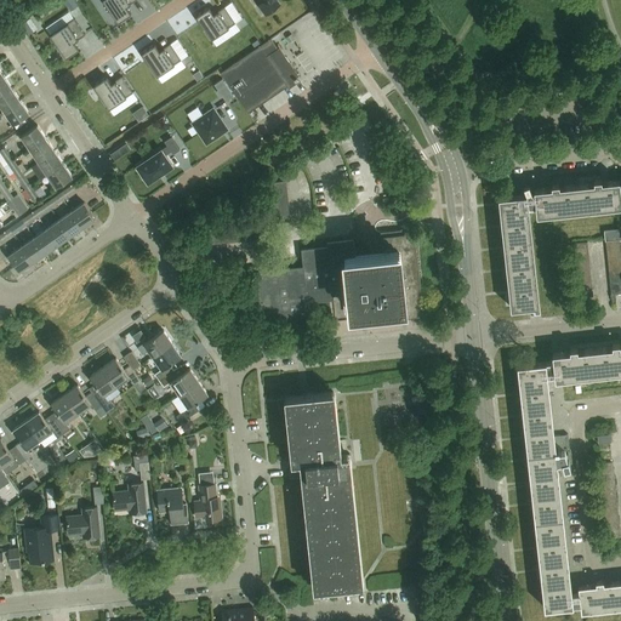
[(73,0),(63,0),(70,10),(78,5),(73,0)]
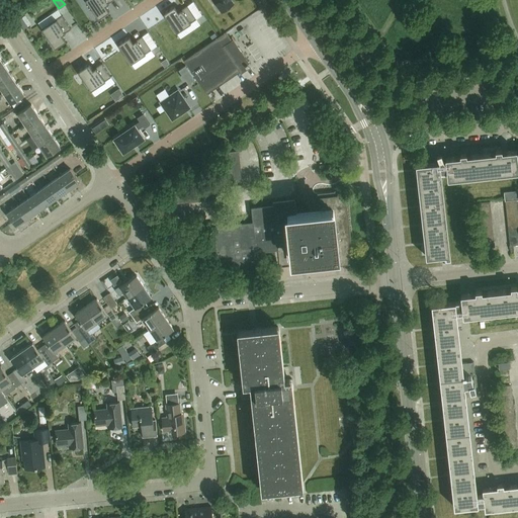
[(86,0),(97,16),(98,18),(109,11),(105,5),(112,0),(86,0)]
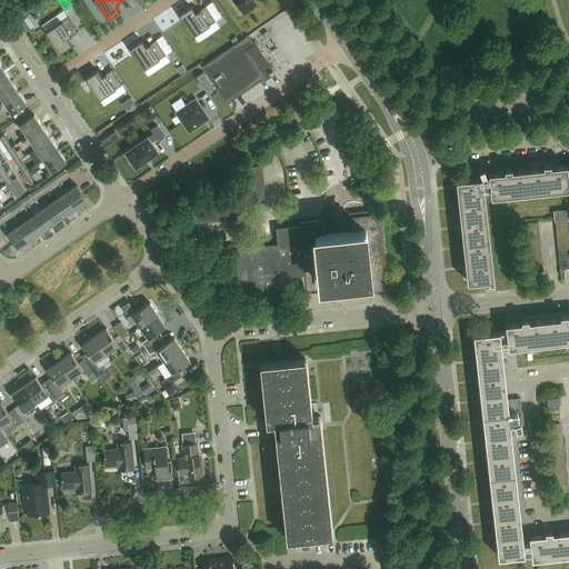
[(241,0),(242,1),(238,5),(243,13),(257,3),(253,0),(241,0)]
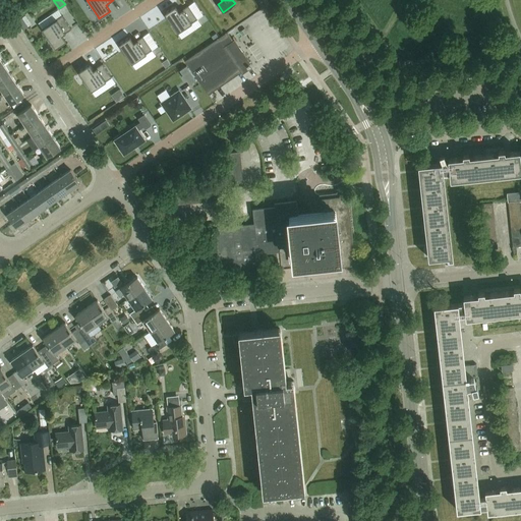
[(175,7),(165,14),(177,34),(197,20),(188,6),(179,12),(175,7)]
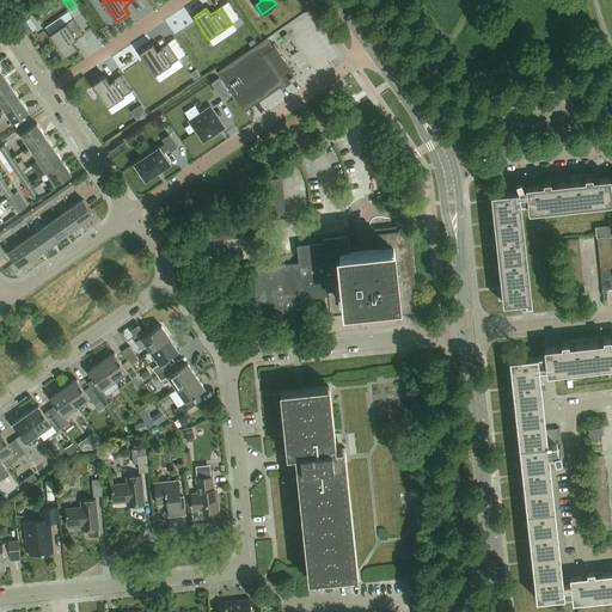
[(30,18),(22,23),(28,31),(35,25),(30,18)]
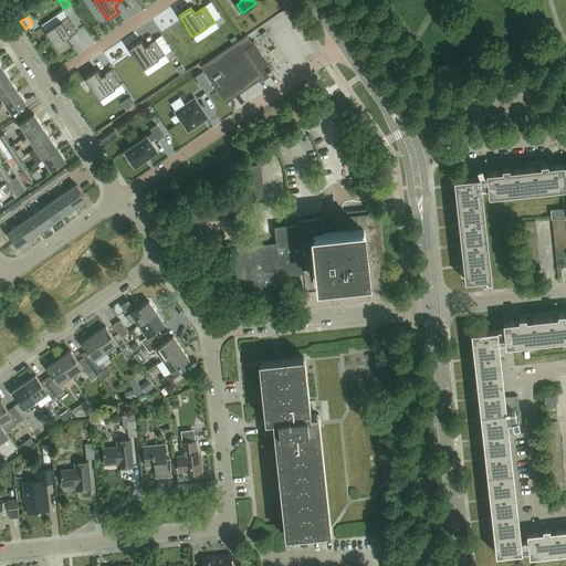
[(71,22),(49,37),(63,58),(75,50),(71,43),(81,37),(71,22)]
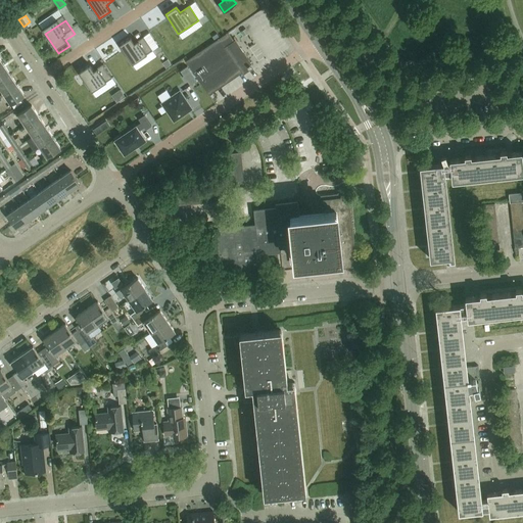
[(251,66),(228,33),(186,61),(209,95),(251,66)]
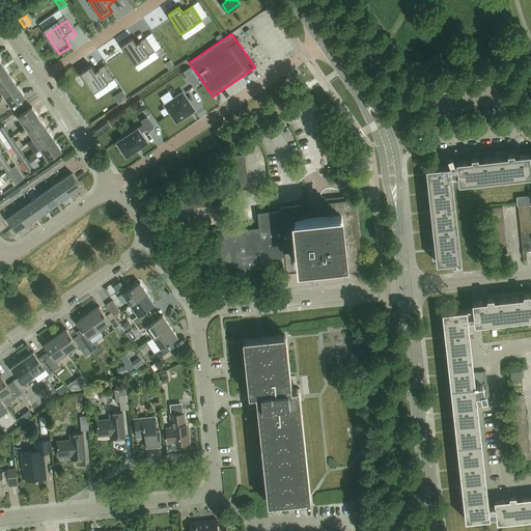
[(133,38),(121,46),(135,65),(155,52),(145,37),(136,44),(133,38)]
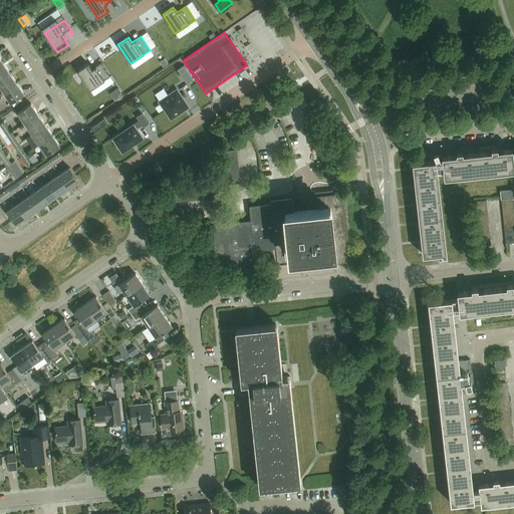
[(0,78),(10,72),(2,61),(0,63),(0,78)]
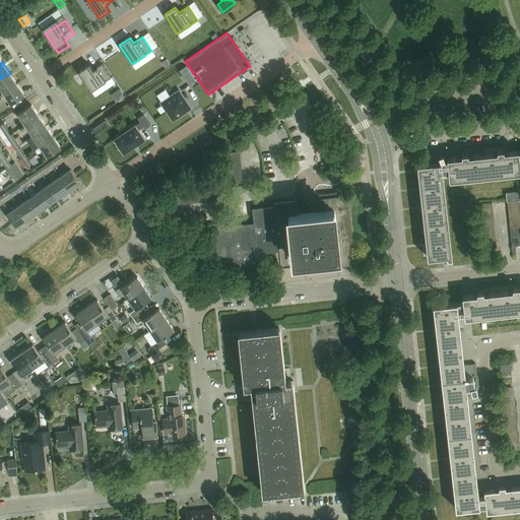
[(186,66),(179,71),(189,84),(196,79),(186,66)]
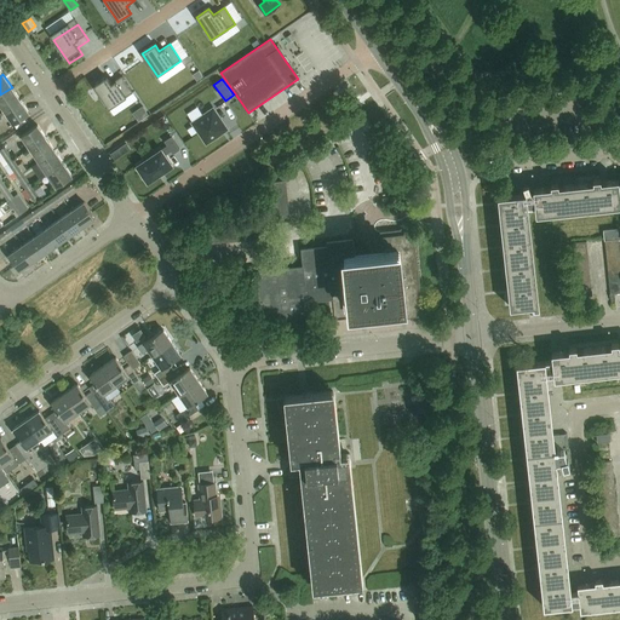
[(101,81),(87,90),(103,113),(127,97),(116,80),(105,89),(101,81)]
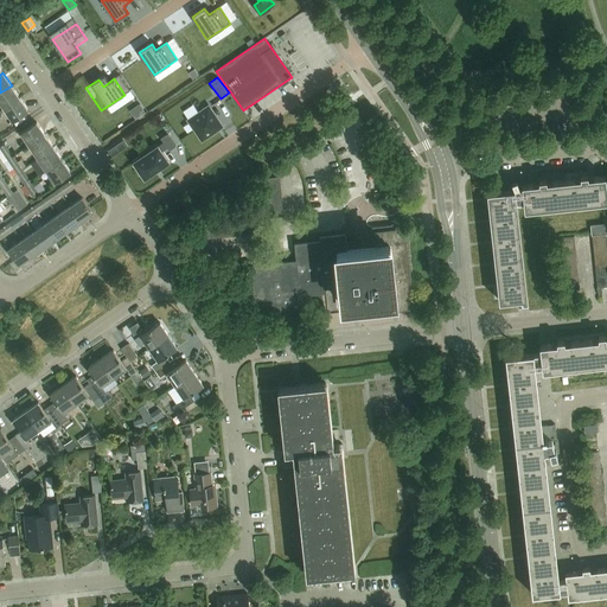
[(0,102),(4,108),(20,97),(12,85),(0,93),(0,102)]
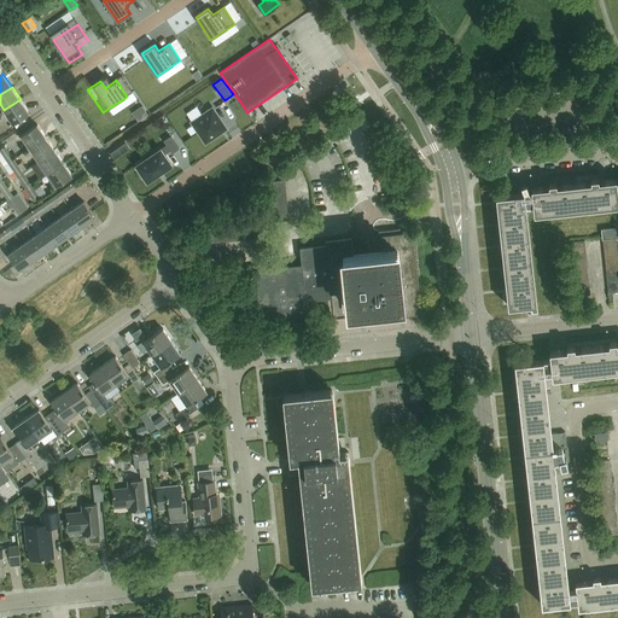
[(13,123),(29,112),(21,99),(4,110),(13,123)]
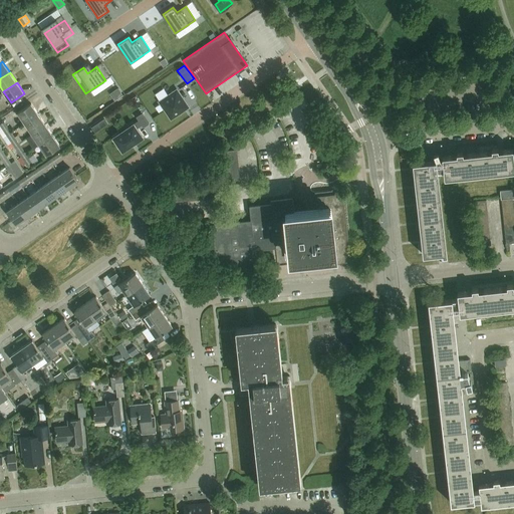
[(118,87),(110,93),(114,100),(122,94),(118,87)]
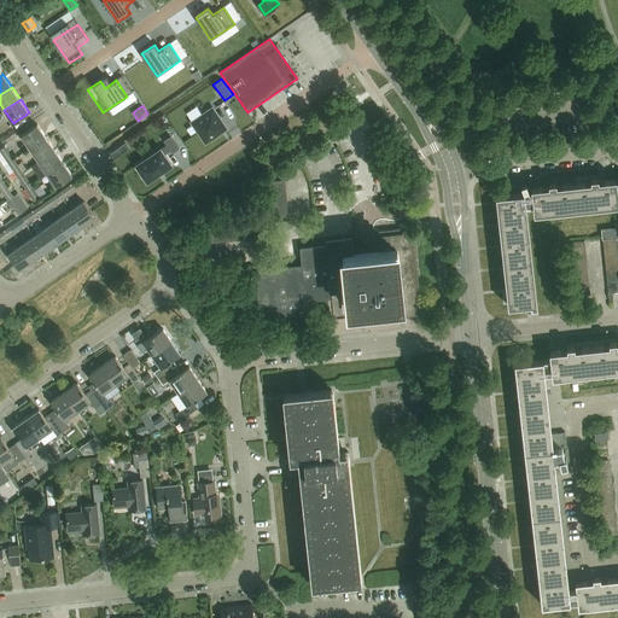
[(213,108),(191,123),(205,144),(227,128),(213,108)]
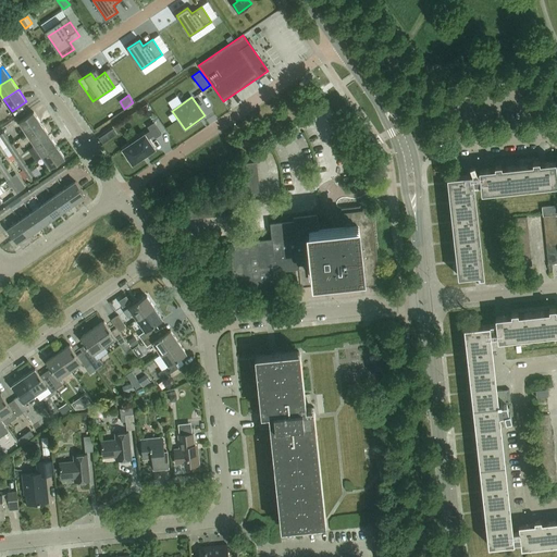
[(27,134),(41,124),(34,112),(20,122),(27,134)]
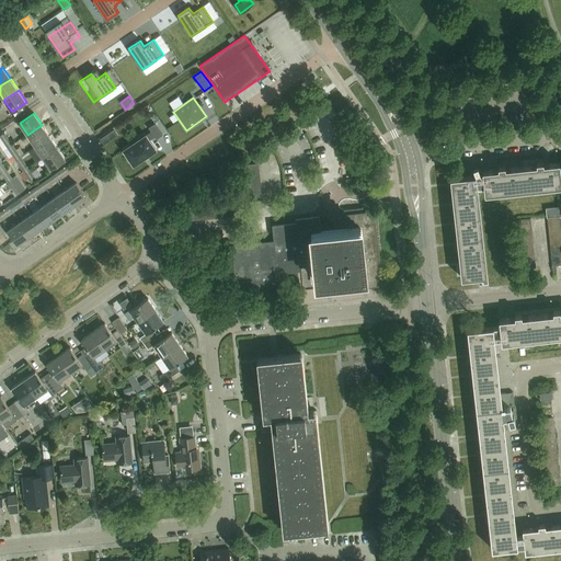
[(35,146),(49,136),(42,125),(27,135),(35,146)]
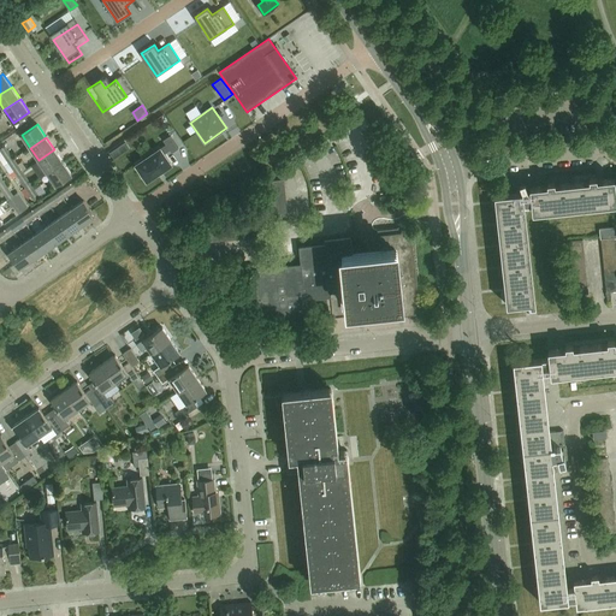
[(143,177),(147,182),(170,166),(163,155),(169,152),(171,154),(178,149),(170,137),(163,141),(165,146),(136,166),(138,170),(136,171),(142,179),(143,177)]
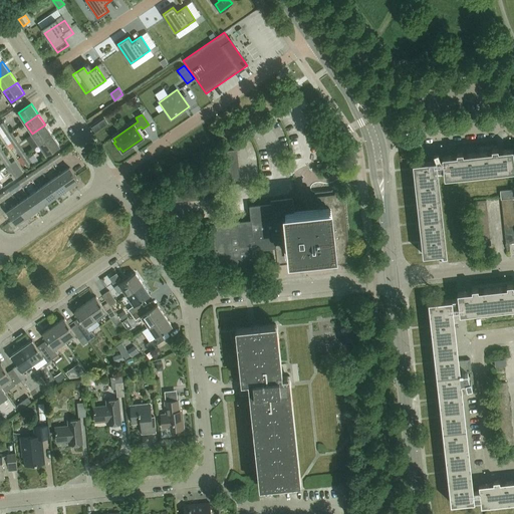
[(0,125),(7,136),(12,133),(4,121),(0,123),(0,125)]
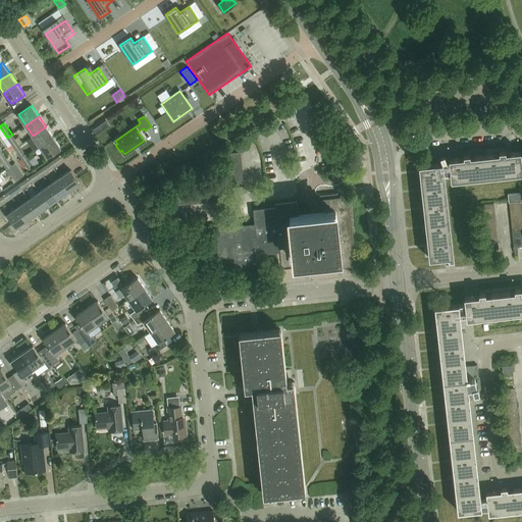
[(99,124),(93,128),(96,135),(103,131),(99,124)]
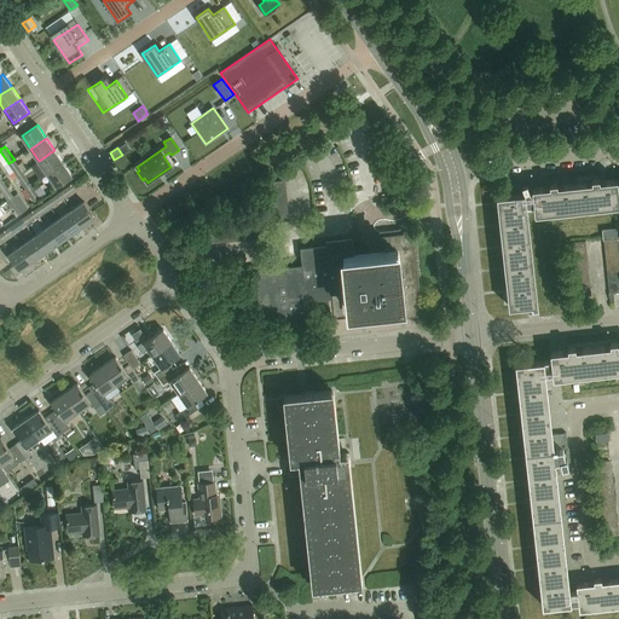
[(47,174),(64,162),(55,150),(39,161),(47,174)]
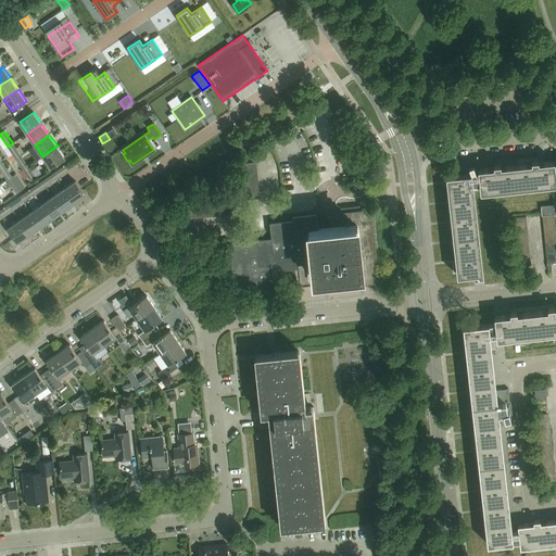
[(15,159),(21,154),(13,143),(8,147),(15,159)]
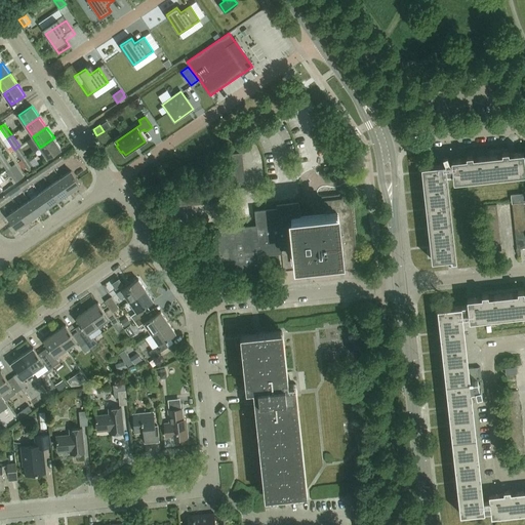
[(48,158),(62,149),(54,137),(40,148),(48,158)]
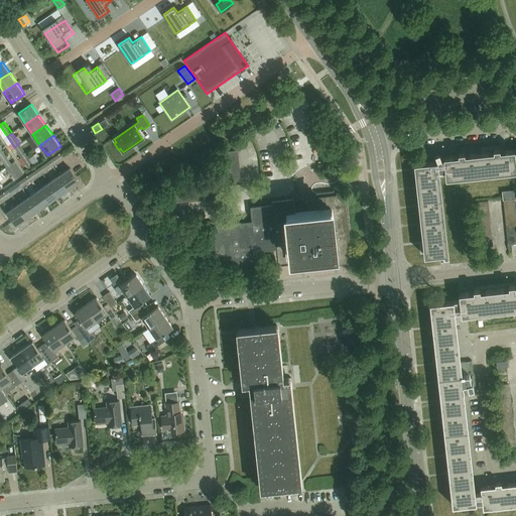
[(21,157),(26,154),(19,143),(14,147),(21,157)]
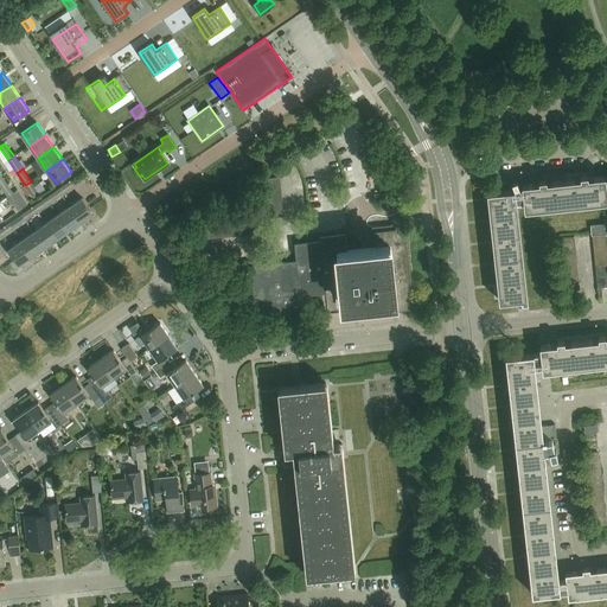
[(580,179),(564,180),(567,205),(606,200),(606,189),(606,176),(588,178),(587,174),(580,176),(580,179)]
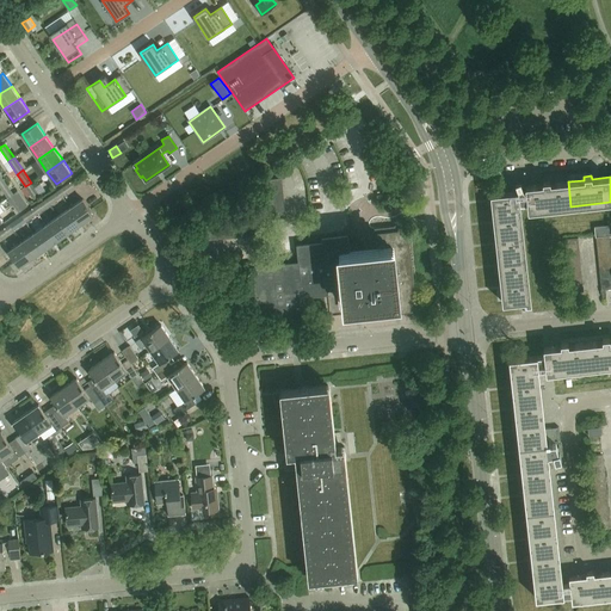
[(267,190),(282,187),(282,178),(266,180),(267,190)]
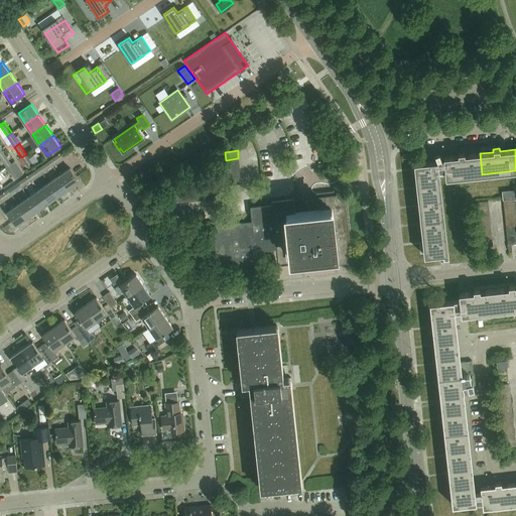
[(434,161),(414,163),(424,256),(445,253),(436,171),(445,170),(443,157),(441,157),(439,151),(434,153),(437,161),(434,161)]
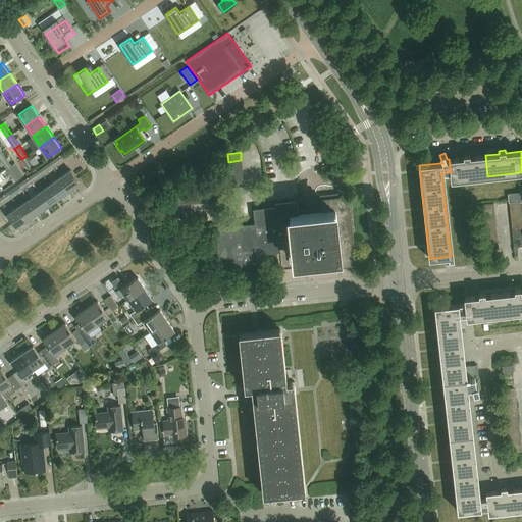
[(464,157),(449,159),(451,172),(452,179),(487,176),(485,155),(470,157),(470,154),(464,155),(464,157)]
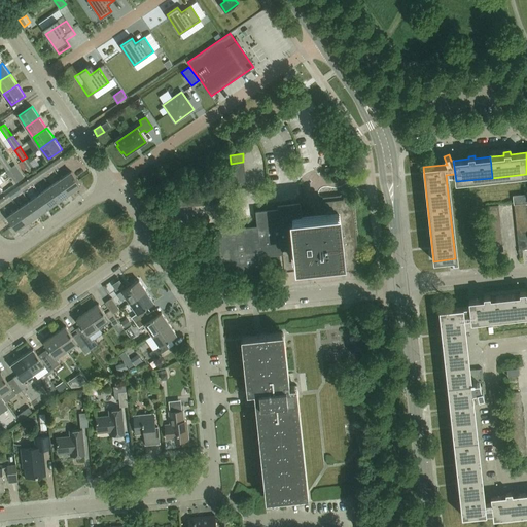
[(0,160),(7,170),(11,167),(4,156),(0,159),(0,160)]
